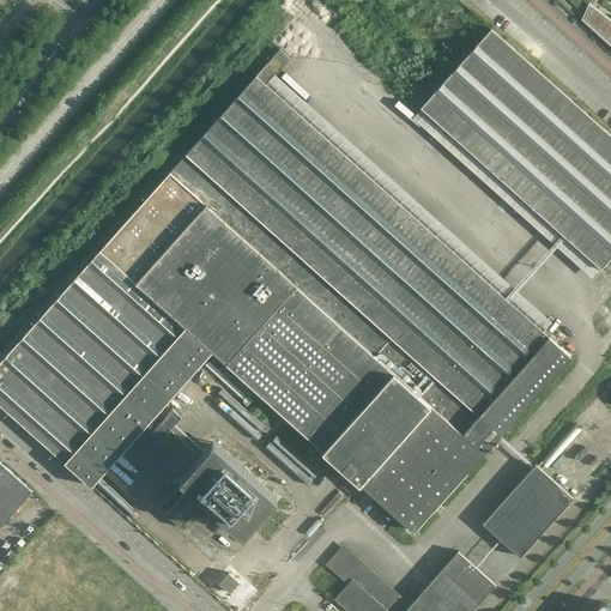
[(610,23),(591,7),(586,19),(610,42),(610,23)]
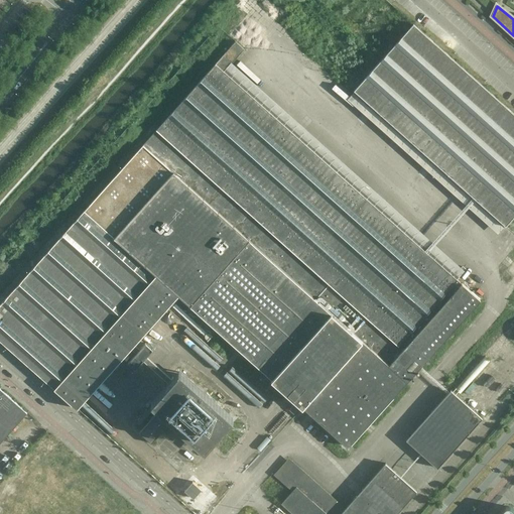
[(513,116),(411,25),(377,65),(374,68),(371,65),(357,80),(361,83),(353,92),(504,227),(513,215),(513,116)]
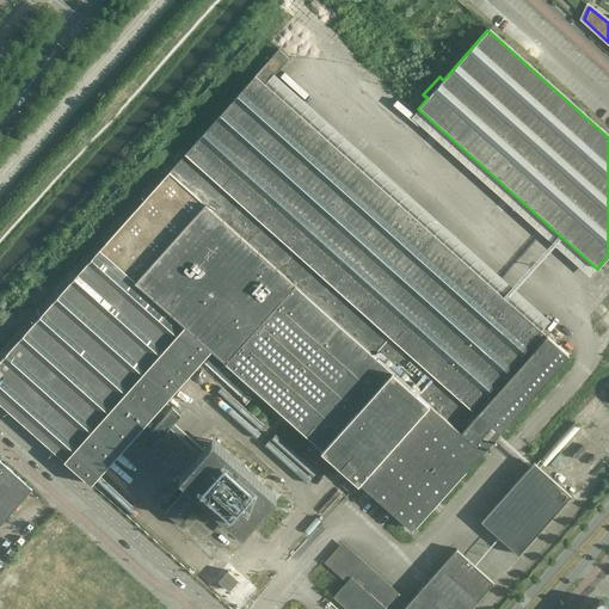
[(566,357),(264,86),(287,61),(276,51),(0,361),(0,406),(88,486),(90,485),(86,481),(204,349),(346,477),(348,475),(410,531),(566,357)]
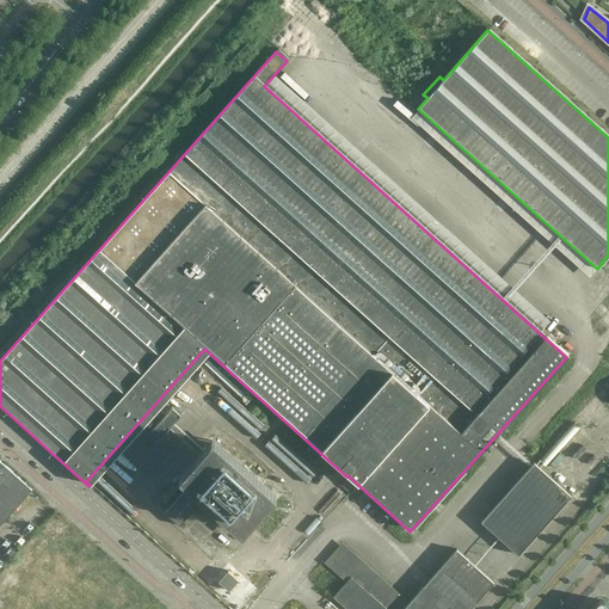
[(159,437),(179,414),(171,406),(149,430),(159,437)]
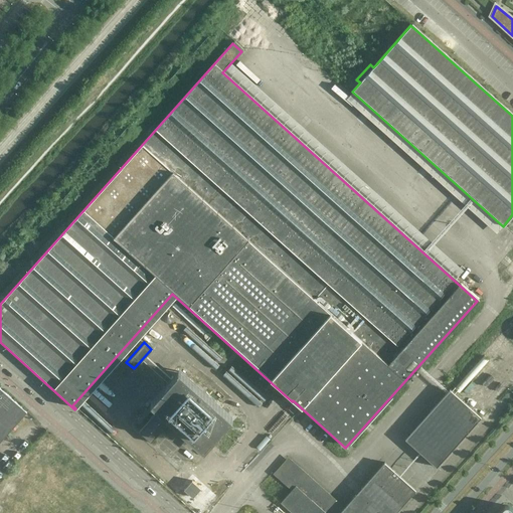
[(202,444),(225,417),(178,375),(155,401),(164,409),(160,413),(157,410),(137,434),(149,445),(169,421),(166,418),(169,414),(193,436),(189,440),(185,445),(191,450),(195,445),(199,441),(202,444)]
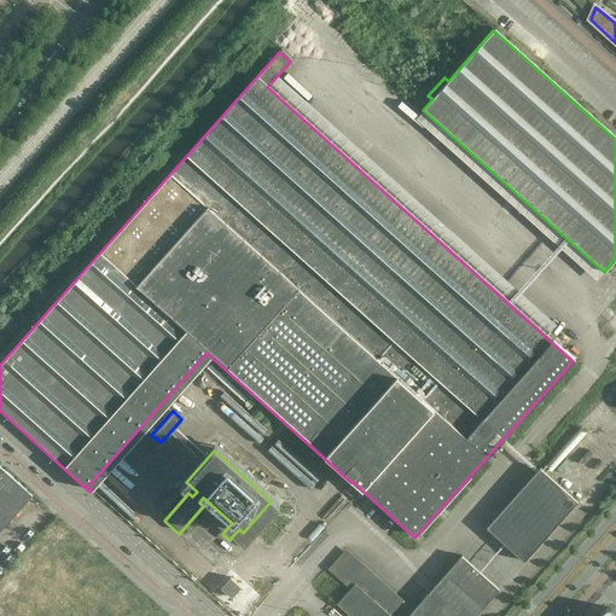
[(0,530),(30,497),(0,468),(0,530)]
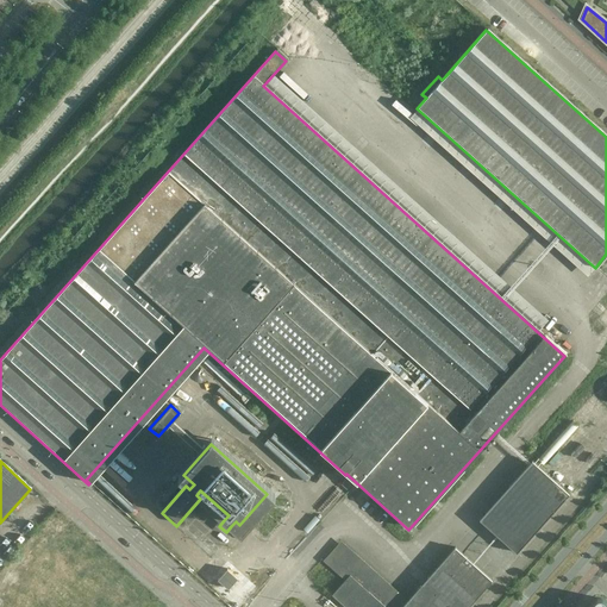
[(477,521),(498,539),(514,555),(567,495),(530,463),(477,521)]
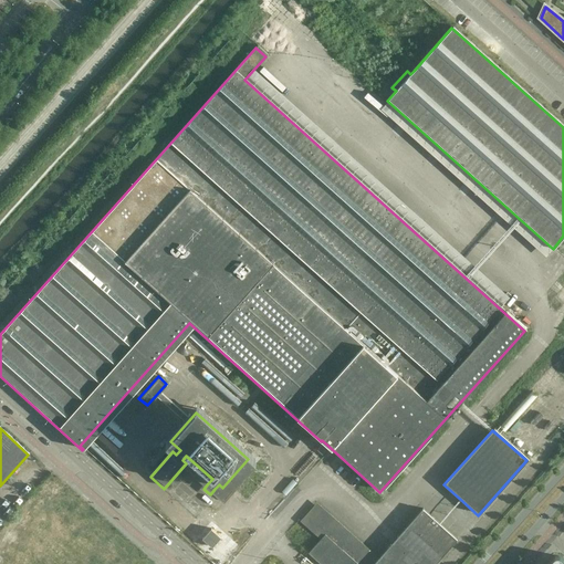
[(420,510),(377,560),(315,503),(298,522),(319,541),(306,554),(317,563),(434,563),(455,541),(420,510)]
